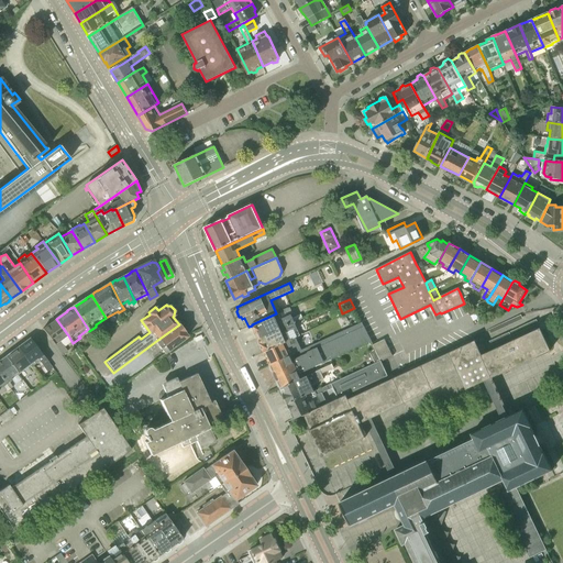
[(258,339),(295,322),(302,319),(300,315),(293,318),(291,317),(294,316),(290,308),(288,309),(287,308),(276,313),(252,324),(252,326),(258,339)]
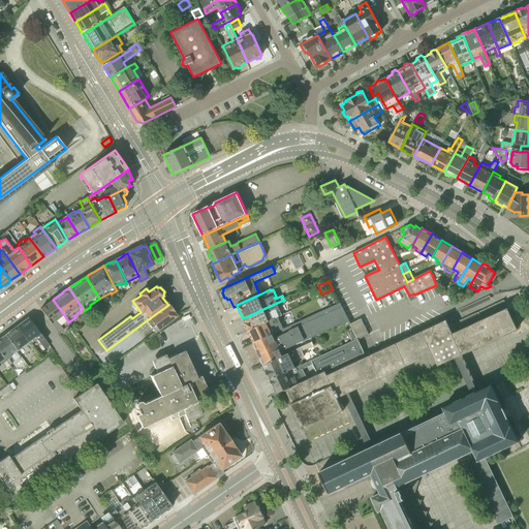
[(64,315),(53,300),(40,309),(52,324),(59,334),(63,331),(56,320),(64,315)]
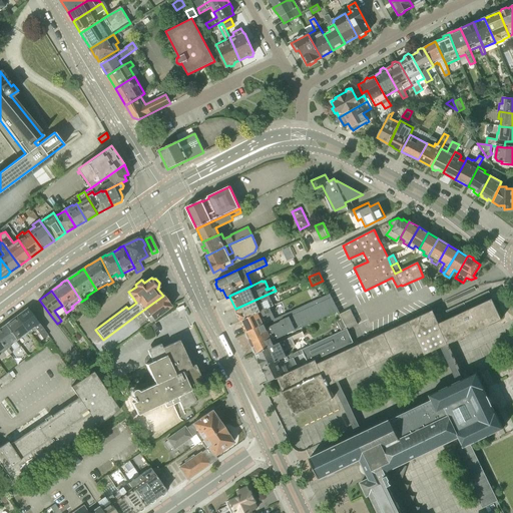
[(240,321),(274,306),(269,294),(235,309),(240,321)]
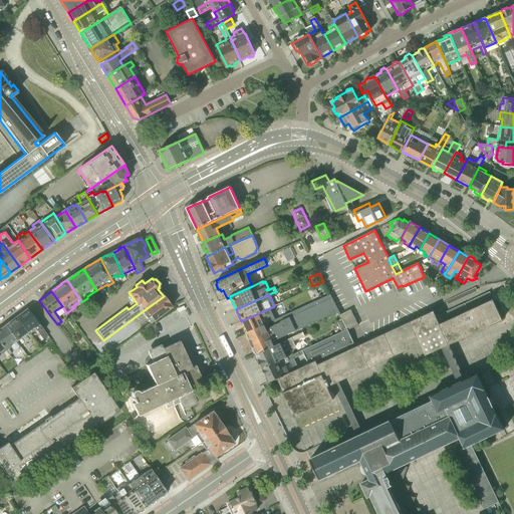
[(252,343),(333,304),(329,294),(270,321),(272,326),(267,329),(265,324),(247,333),(246,336),(248,340),(250,340),(252,343)]
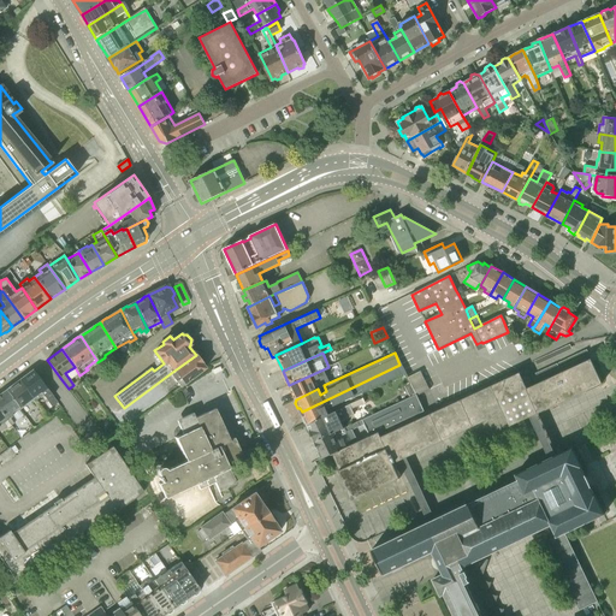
[(196,355),(171,373),(181,388),(206,368),(201,363),(202,362),(202,359),(200,356),(196,355)]
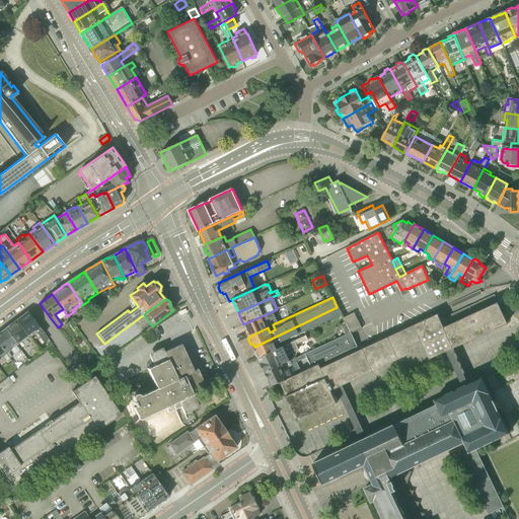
[(311,368),(296,375),(279,383),(279,384),(281,383),(287,396),(285,397),(297,422),(337,403),(330,391),(336,388),(342,385),(348,383),(347,382),(424,347),(429,359),(436,356),(437,359),(440,358),(442,357),(441,354),(445,352),(451,349),(453,349),(452,348),(505,323),(507,323),(498,302),(496,303),(496,305),(444,329),(435,310),(368,342),(311,368)]
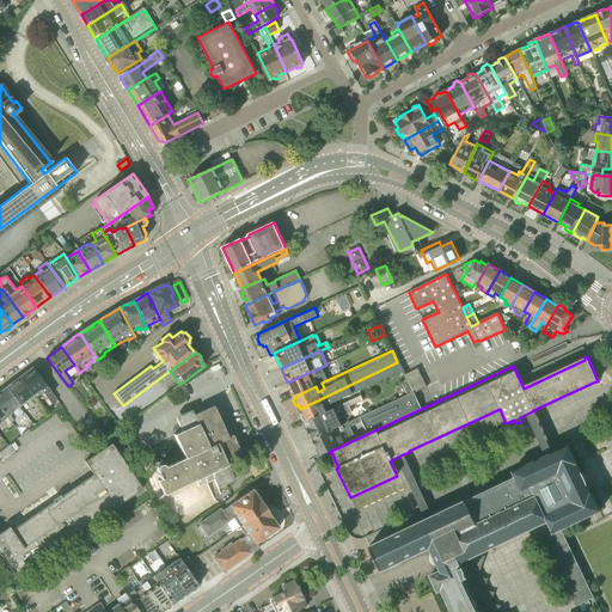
[(402,372),(397,362),(300,409),(303,414),(301,417),(303,421),(306,422),(328,412),(325,407),(402,372)]
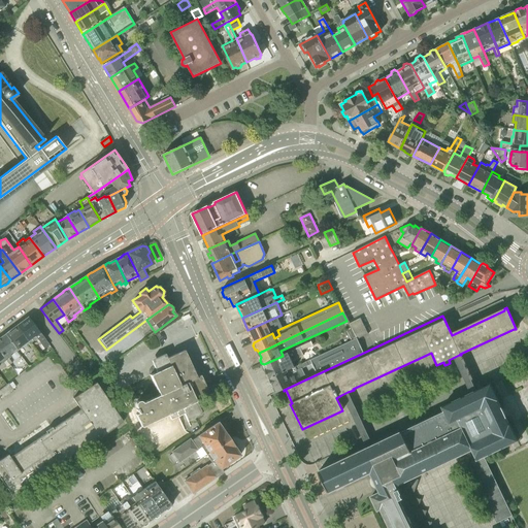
[(254,342),(272,333),(275,332),(272,326),(288,319),(285,314),(282,315),(248,330),(254,342)]
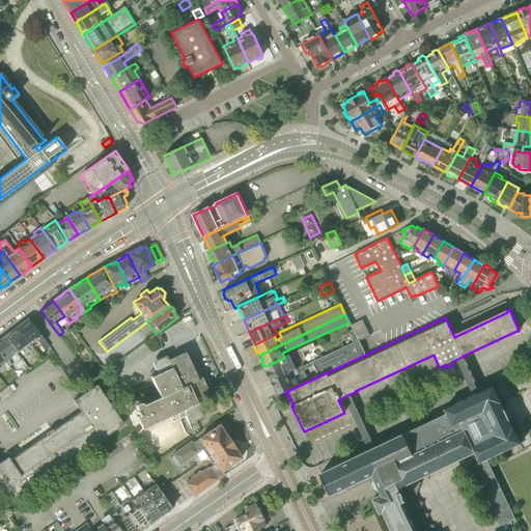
[(19,327),(16,329),(28,344),(29,344),(28,343),(35,338),(44,350),(48,345),(29,319),(23,324),(22,324),(20,326),(19,327)]
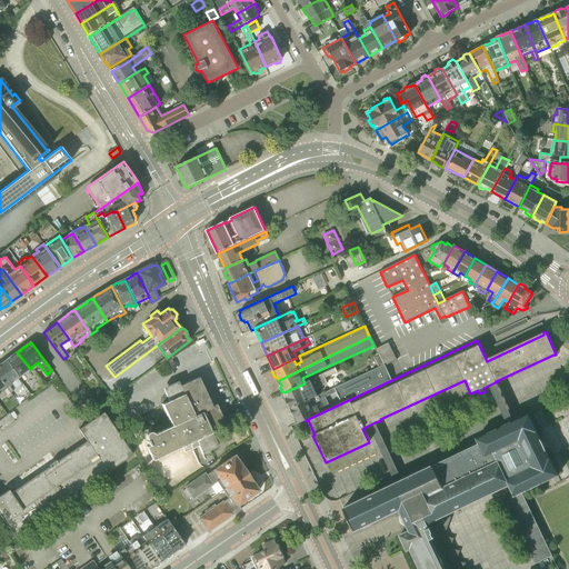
[(377,368),(396,359),(388,343),(375,349),(377,353),(371,356),(377,368)]
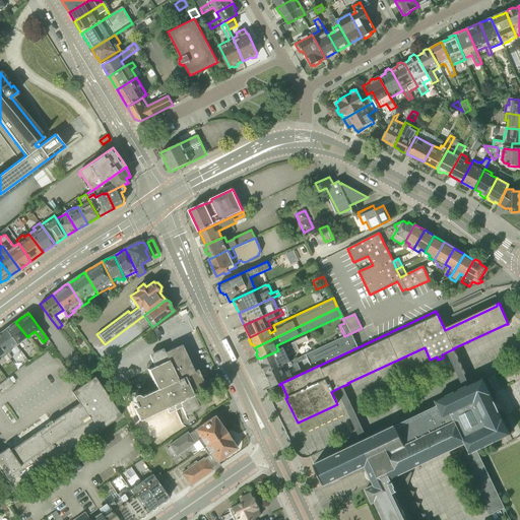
[(27,337),(15,322),(11,326),(9,326),(7,327),(7,328),(5,330),(15,344),(16,345),(27,337)]
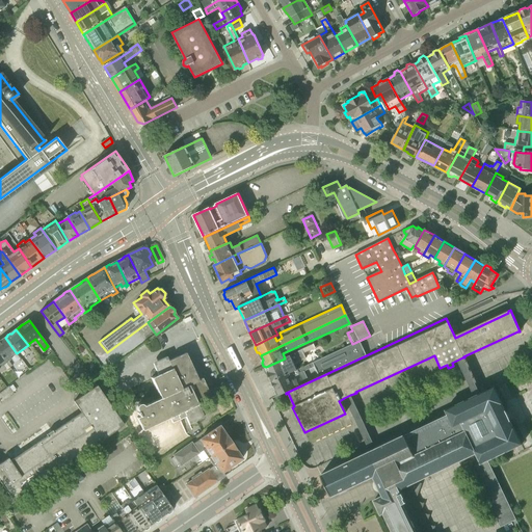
[(370,336),(352,344),(312,363),(319,377),(377,350),(370,336)]
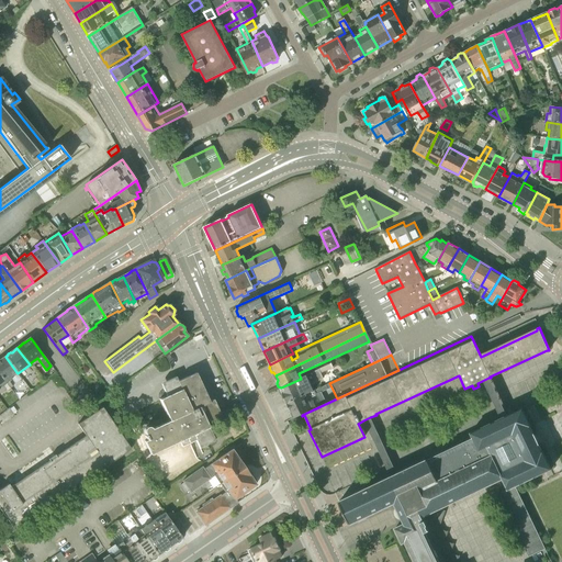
[(17,372),(6,357),(3,358),(1,358),(0,359),(0,374),(6,383),(12,379),(10,377),(17,372)]
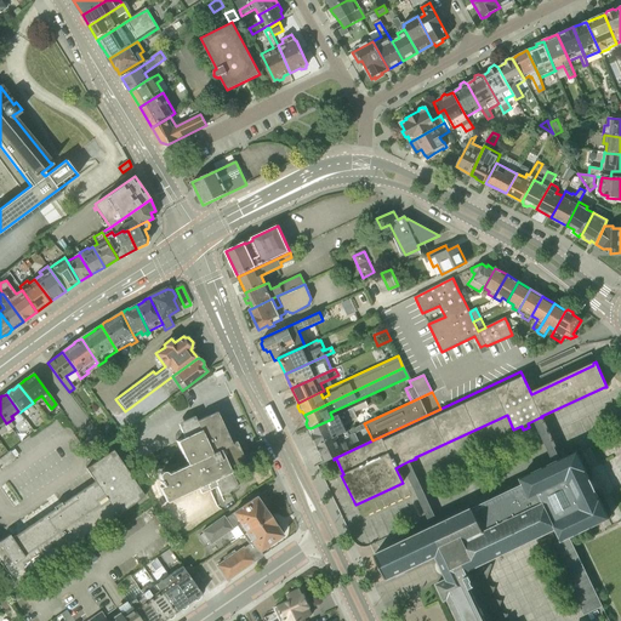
[(332,419),(311,428),(313,436),(317,445),(346,432),(343,426),(358,420),(354,412),(368,406),(366,403),(332,419)]
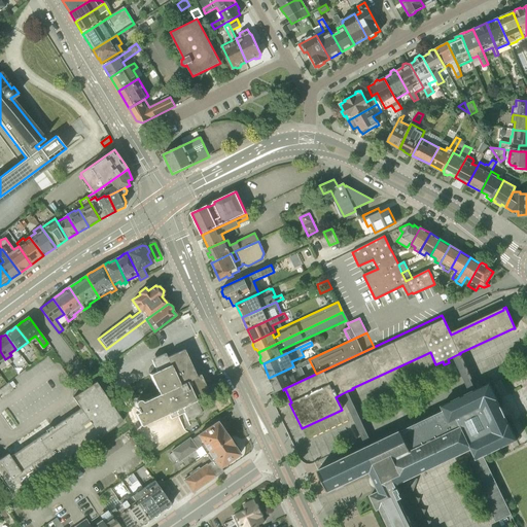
[(197,377),(184,350),(167,358),(165,354),(150,360),(152,364),(156,372),(149,375),(159,394),(142,401),(141,400),(140,400),(139,399),(137,400),(136,401),(135,402),(135,405),(137,409),(135,409),(137,413),(135,414),(141,426),(168,414),(170,419),(183,413),(186,420),(202,413),(195,397),(208,391),(201,375),(197,377)]
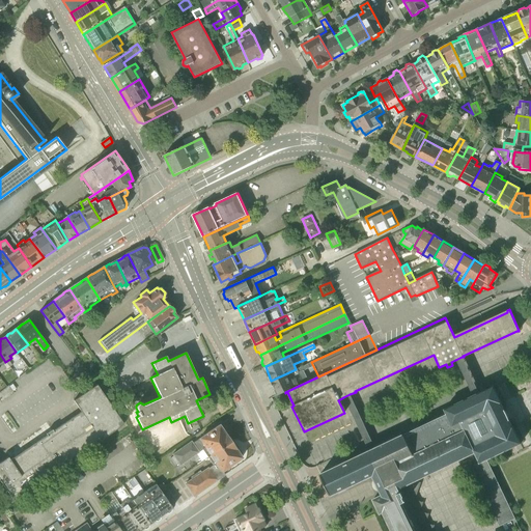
[(478,393),(462,357),(455,360),(472,396),(478,393)]
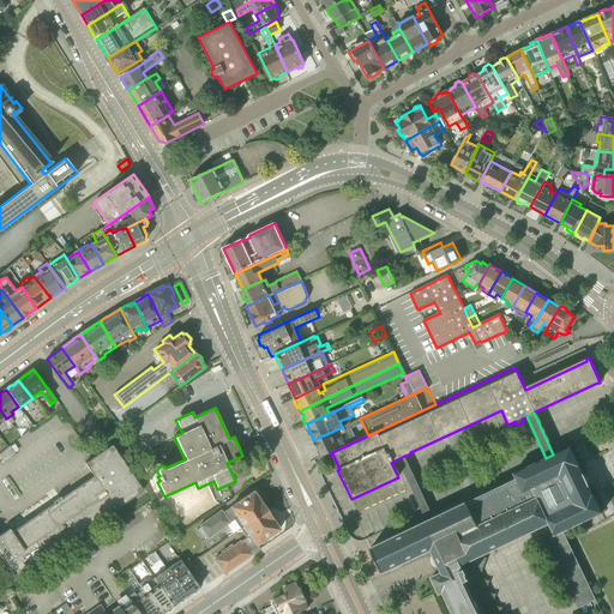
[(343,427),(342,427),(313,440),(321,457),(330,453),(350,444),(343,427)]
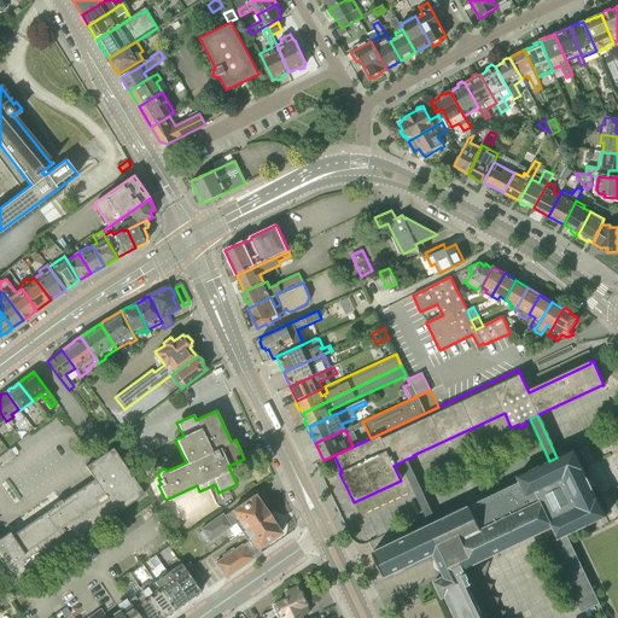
[(0,559),(15,582),(144,494),(112,448),(86,466),(94,479),(11,536),(9,532),(0,537),(0,559)]
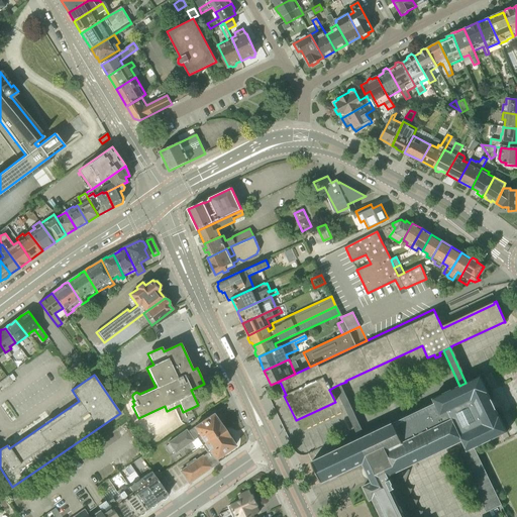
[(0,391),(0,392),(13,383),(8,376),(0,382),(0,391)]
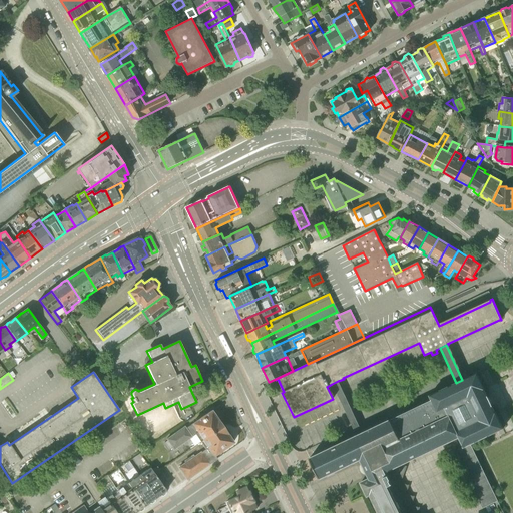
[(370,496),(378,512),(418,512),(420,509),(412,506),(415,497),(406,494),(409,486),(401,483),(404,475),(407,466),(403,465),(452,440),(457,451),(455,452),(482,509),(498,502),(473,450),(470,444),(503,429),(495,412),(494,413),(491,406),(492,406),(489,401),(487,396),(486,396),(483,390),(484,390),(476,373),(462,380),(456,383),(429,396),(431,401),(390,420),(376,426),(362,433),(355,436),(309,459),(319,480),(328,475),(360,460),(364,469),(369,479),(361,483),(368,497),(370,496)]
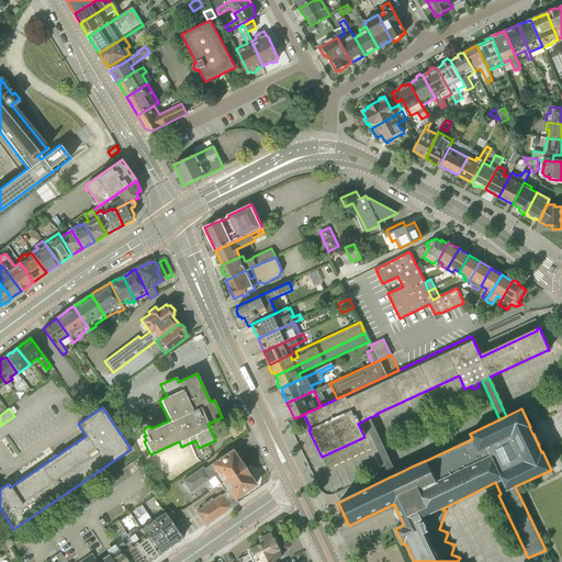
[(396,474),(370,417),(363,420),(389,478),(396,474)]
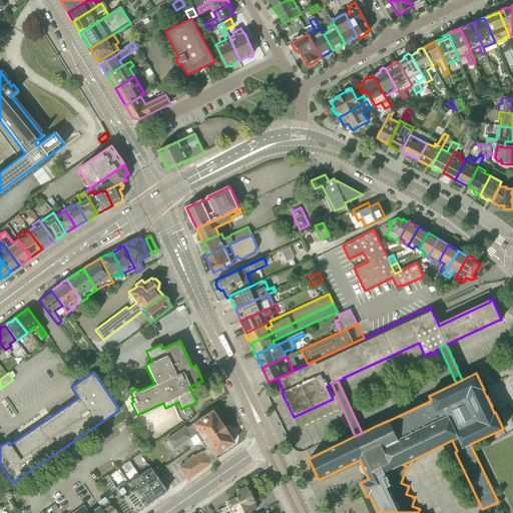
[(195,434),(200,441),(222,426),(211,411),(191,424),(192,425),(186,429),(185,427),(166,440),(173,449),(192,437),(191,436),(195,434)]
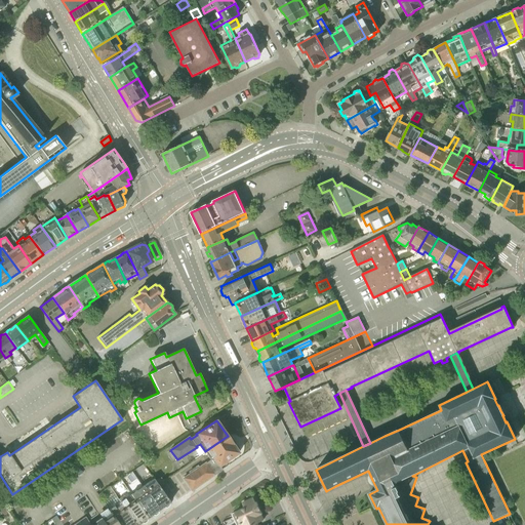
[(228,436),(205,451),(210,459),(206,462),(205,461),(198,467),(197,465),(188,472),(189,473),(183,477),(192,490),(223,470),(219,466),(239,452),(228,436)]
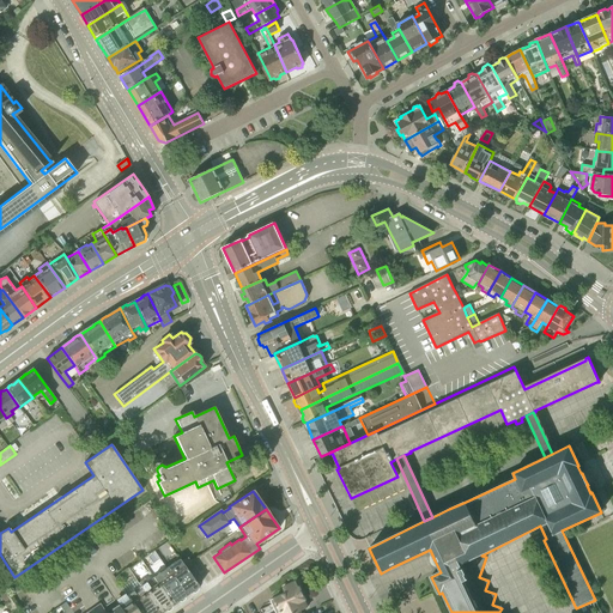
[(202,580),(194,566),(187,557),(181,562),(196,583),(202,580)]
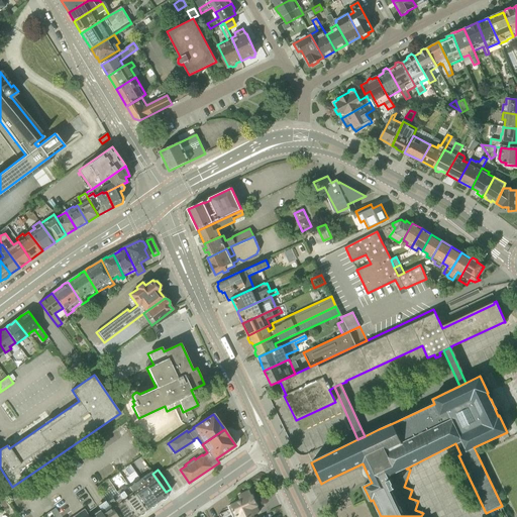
[(168,495),(166,492),(152,474),(151,472),(140,479),(157,503),(161,500),(164,500),(167,498),(167,495),(168,495)]
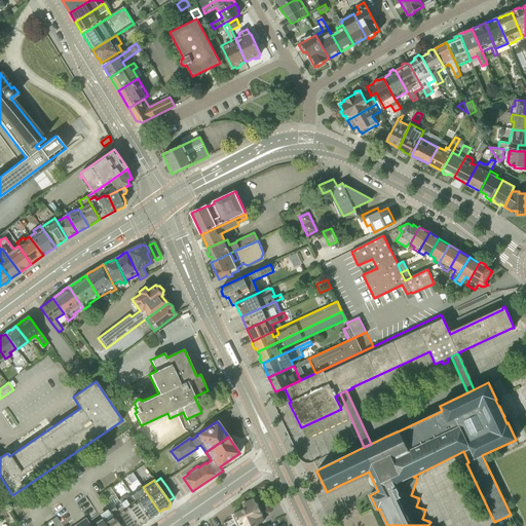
[(159,512),(143,487),(132,495),(148,520),(152,517),(155,517),(158,515),(159,512)]
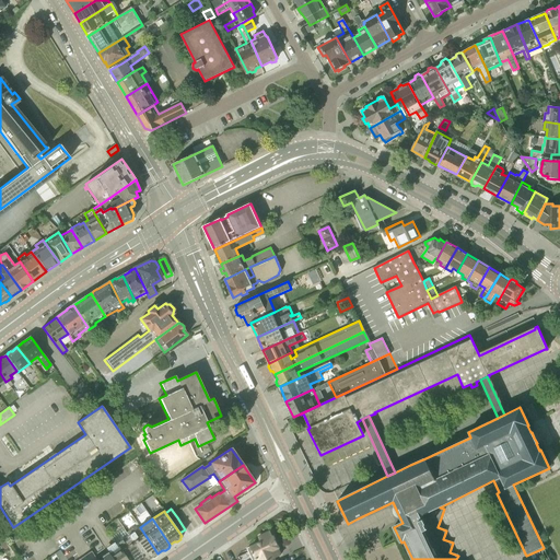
[(158,553),(140,527),(133,532),(131,528),(126,532),(128,535),(144,559),(147,559),(151,558),(153,558),(156,556),(158,553)]
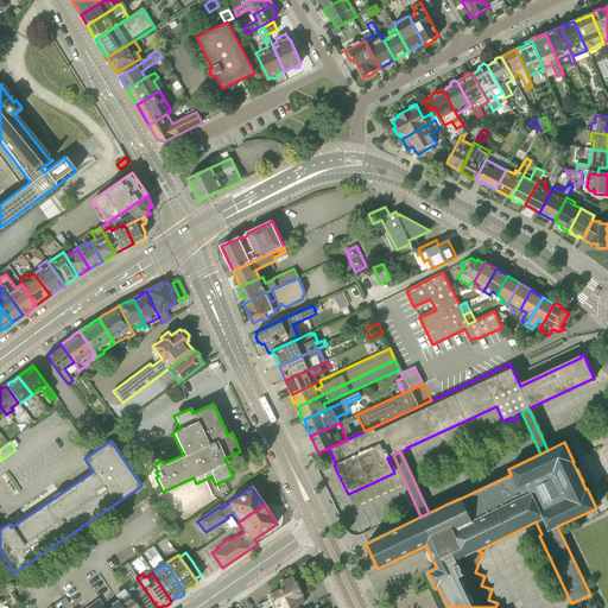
[(295,607),(299,607),(298,605),(305,602),(301,591),(302,589),(301,587),(298,586),(293,576),(282,582),(284,588),(268,595),(271,599),(274,607),(273,607),(295,607)]
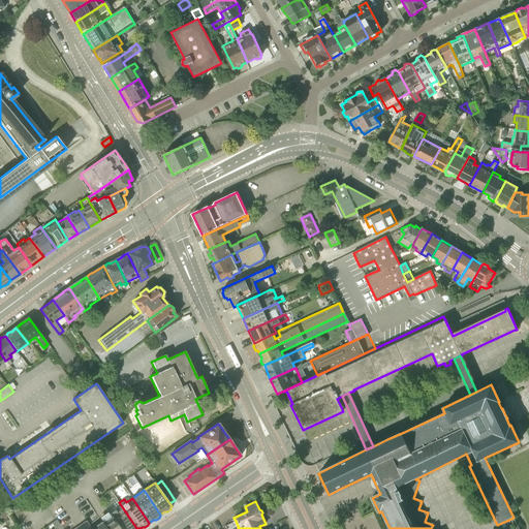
[(136,528),(121,505),(109,514),(112,518),(119,528),(136,528)]
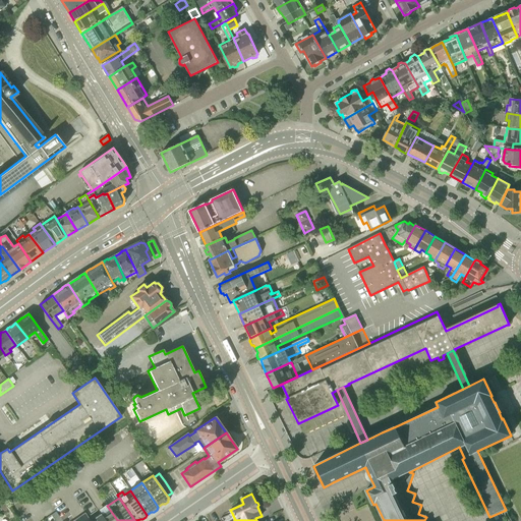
[(117,520),(110,510),(101,516),(100,514),(95,518),(96,520),(94,520),(117,520)]
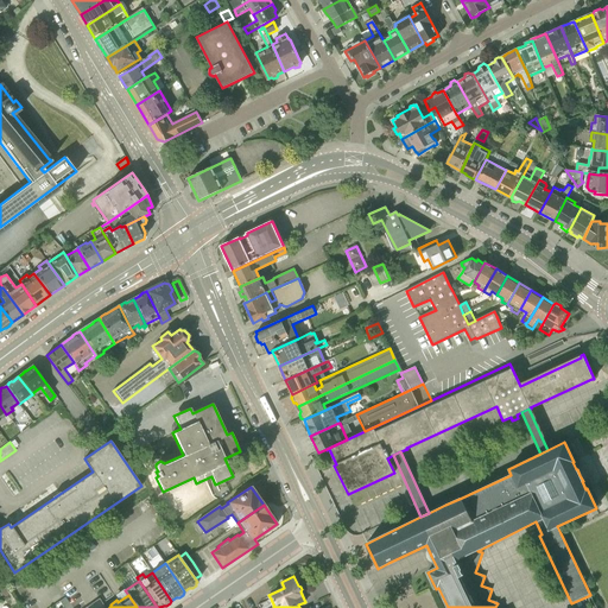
[(65,597),(59,601),(64,607),(69,603),(65,597)]
